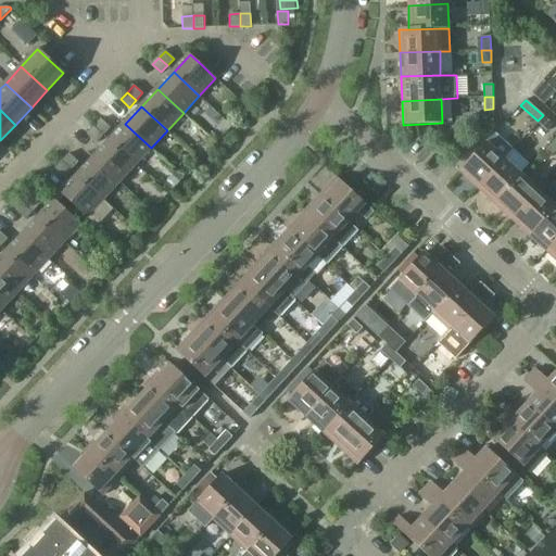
[(543,115),(538,121),(547,130),(553,124),(543,115)]
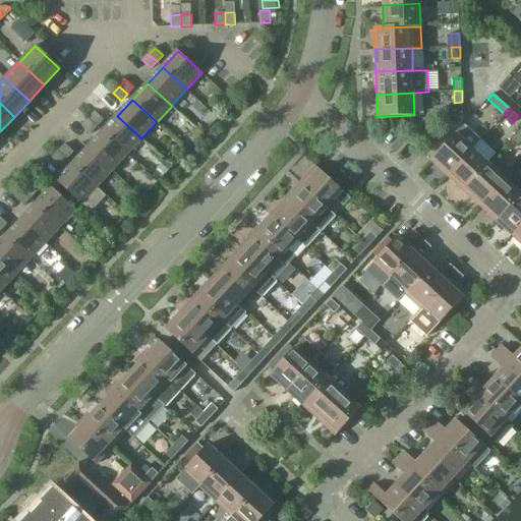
[(90,118),(98,125),(103,120),(96,112),(90,118)]
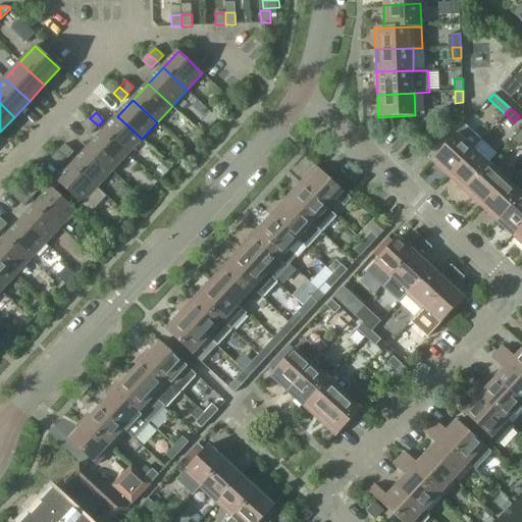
[(142,139),(117,116),(103,133),(126,155),(142,139)]
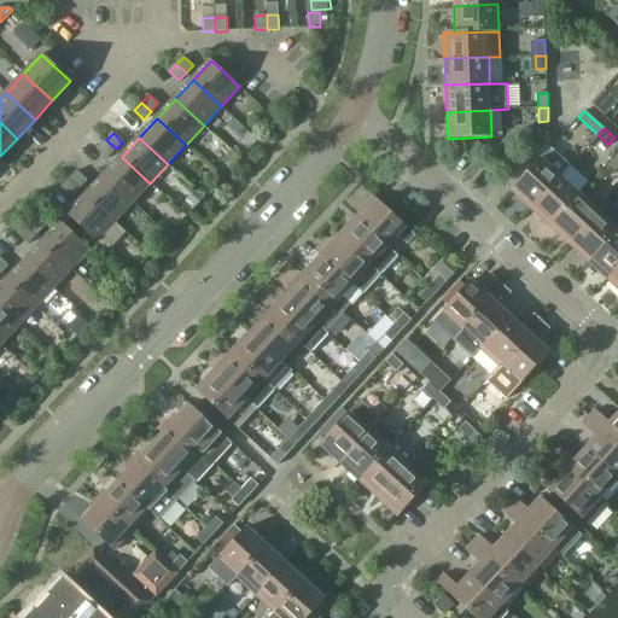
[(116,149),(106,140),(99,149),(109,156),(116,149)]
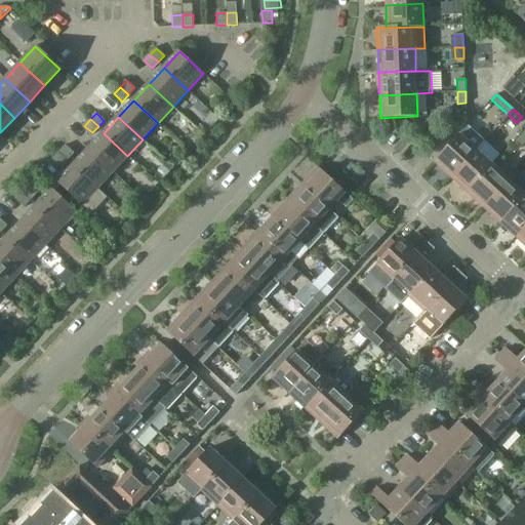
[(469,125),(435,161),(450,175),(476,149),(477,150),(485,140),(469,125)]
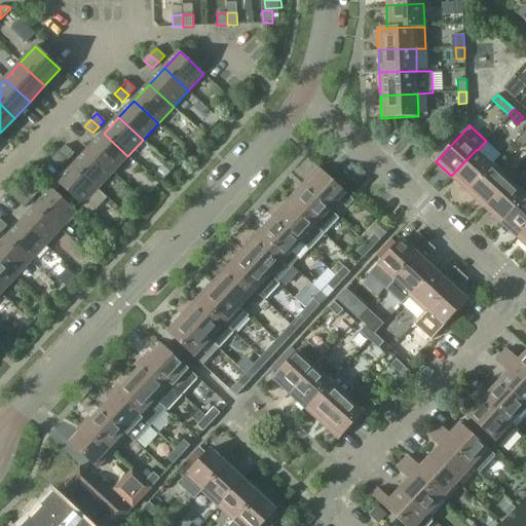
[(127,156),(104,134),(88,150),(113,173),(127,156)]
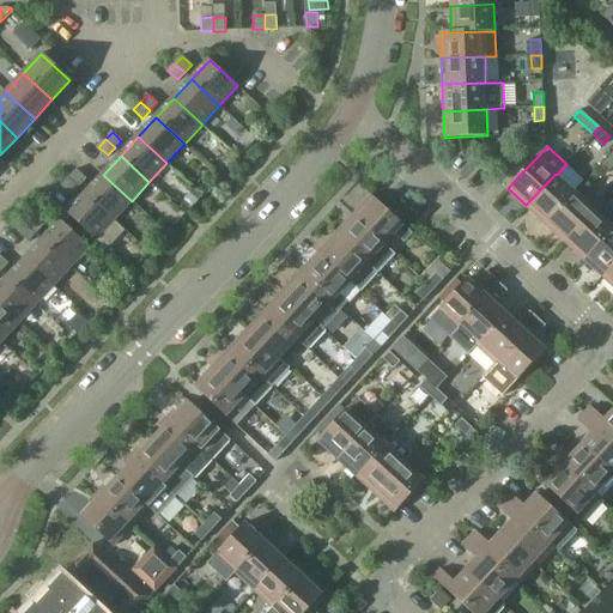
[(70,178),(78,187),(86,178),(77,170),(70,178)]
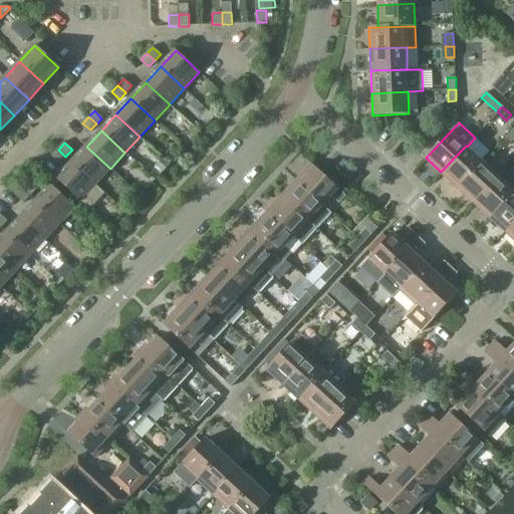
[(458,187),(482,161),(467,147),(466,146),(441,172),(458,187)]
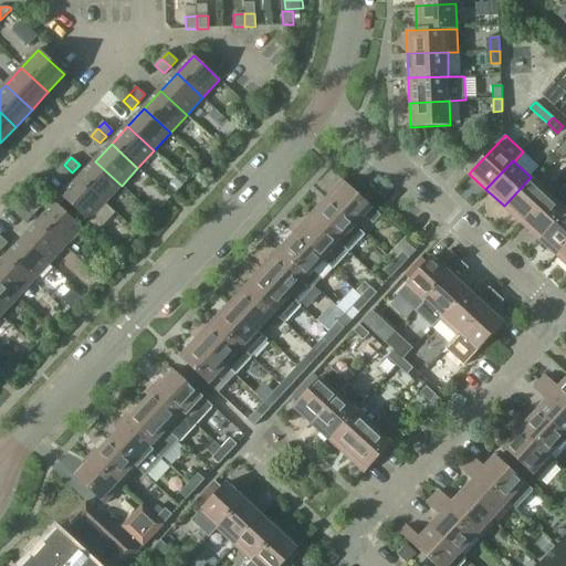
[(122,186),(95,161),(79,179),(105,203),(122,186)]
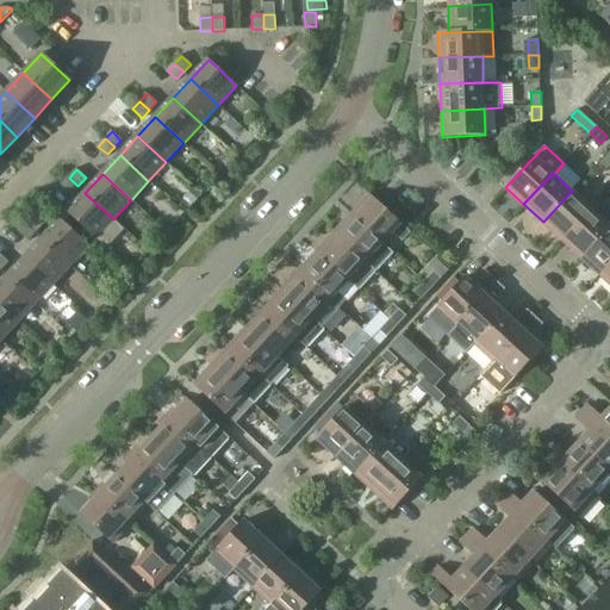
[(78,186),(69,178),(62,185),(70,193),(78,186)]
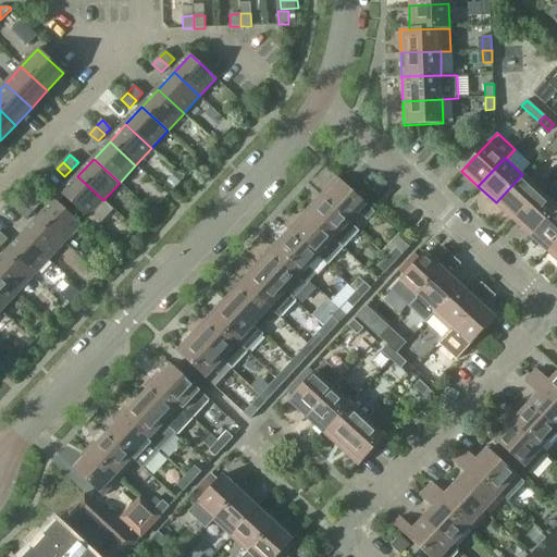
[(522,174),(496,202),(514,219),(540,190),(522,174)]
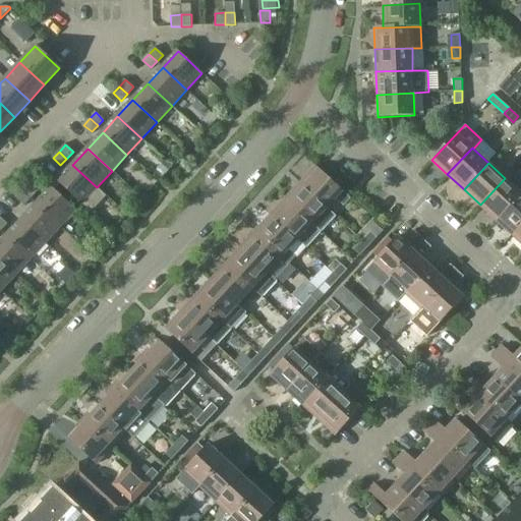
[(97,187),(72,165),(57,181),(81,204),(97,187)]
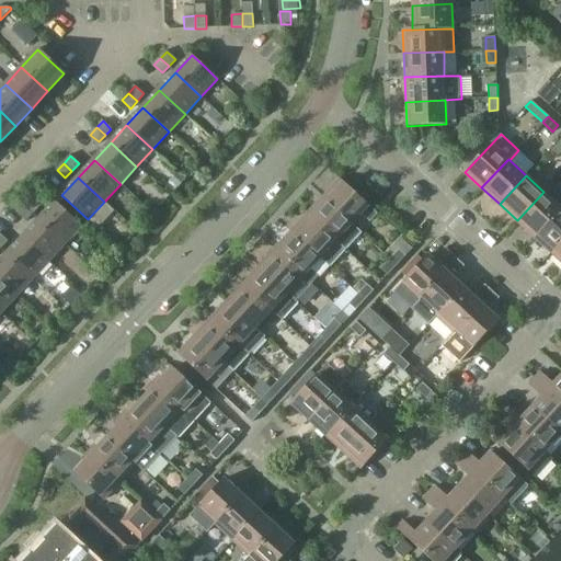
[(378,215),(341,179),(324,196),(354,224),(363,215),(370,222),(378,215)]
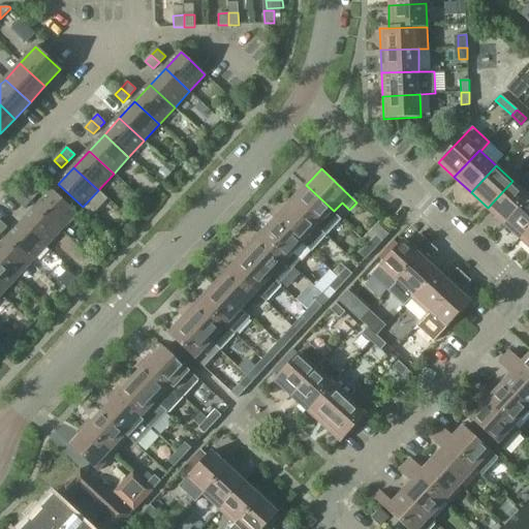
[(503,222),(528,194),(528,176),(523,170),(512,182),(512,181),(488,208),(503,222)]
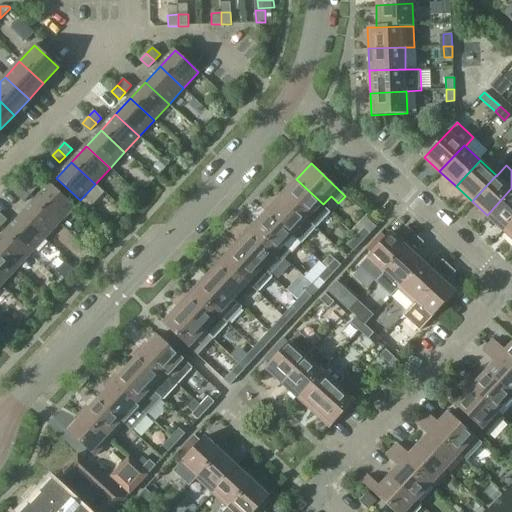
[(281,195),(316,227),(330,213),(322,205),(323,204),(296,179),(281,195)]
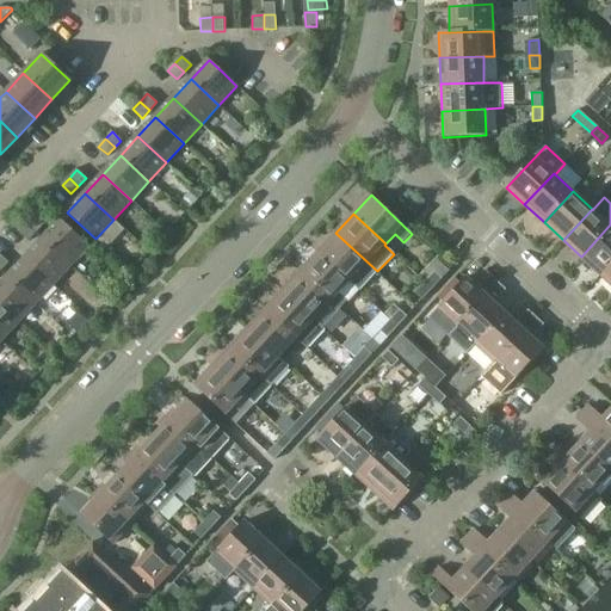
[(26,223),(36,232),(43,224),(34,216),(26,223)]
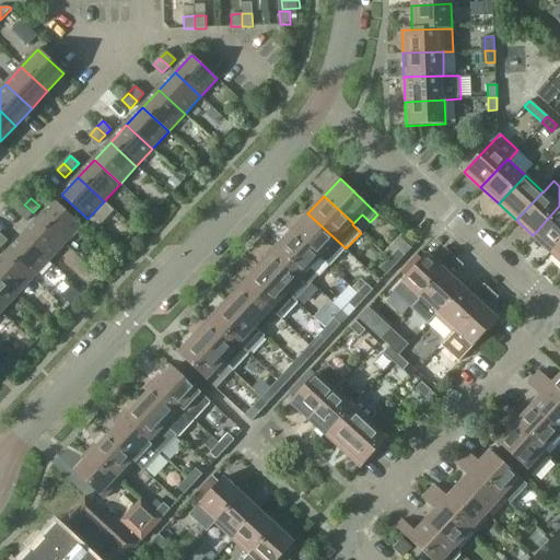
[(38,219),(65,243),(81,225),(55,201),(38,219)]
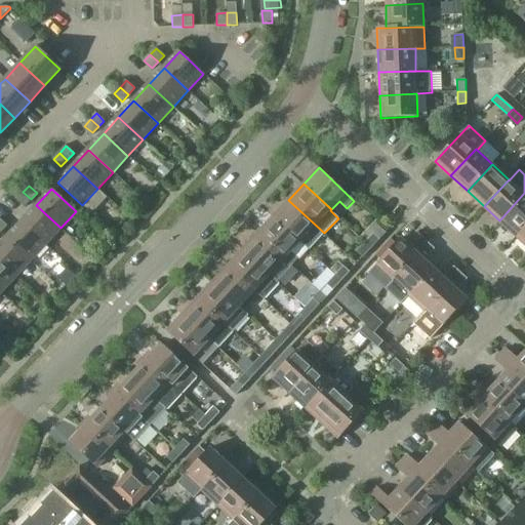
[(31,199),(23,192),(16,198),(25,206),(31,199)]
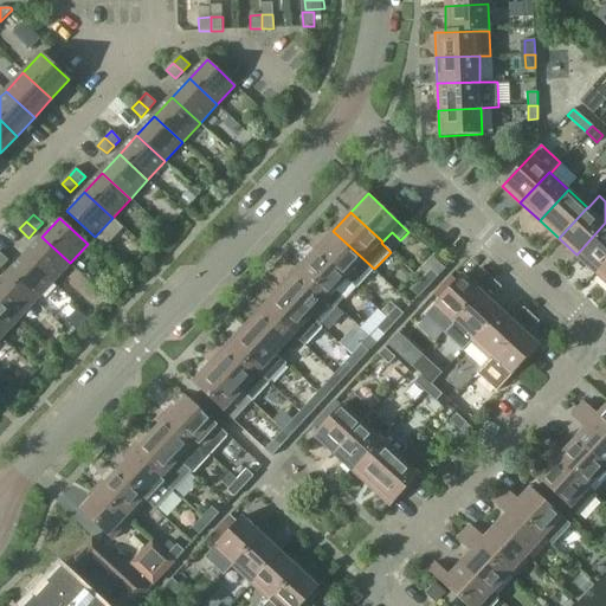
[(605,223),(577,255),(595,272),(605,260),(605,223)]
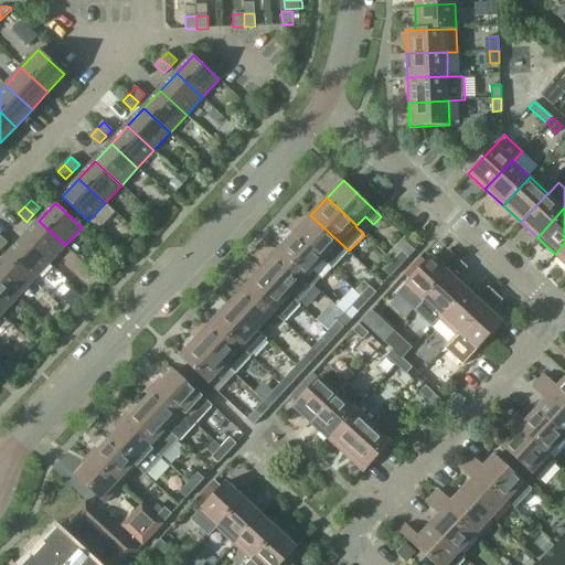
[(349,251),(310,215),(295,233),(324,260),(324,259),(333,268),(349,251)]
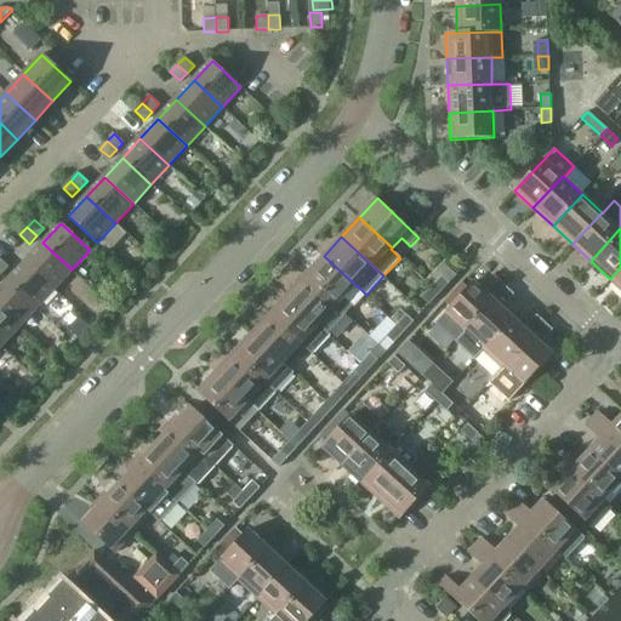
[(72,269),(43,243),(26,262),(53,289),(72,269)]
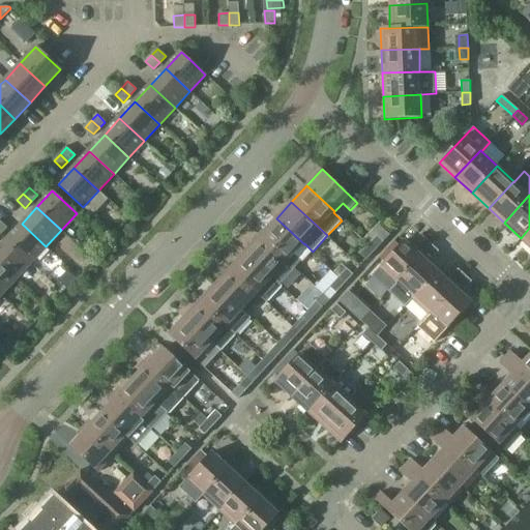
[(261,234),(289,260),(296,266),(301,261),(294,255),(304,244),(276,218),(261,234)]
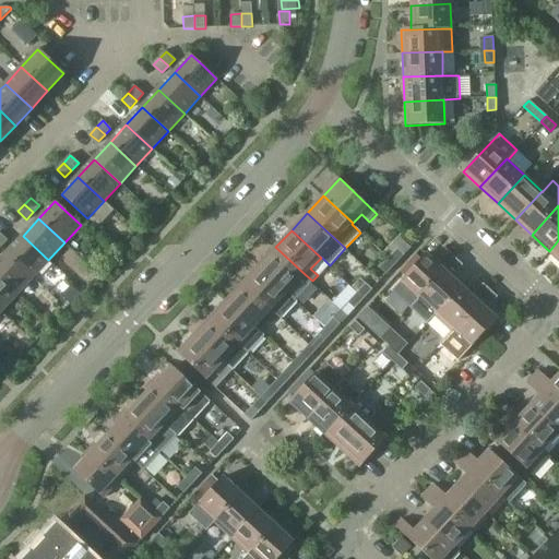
[(48,260),(23,236),(7,253),(33,276),(48,260)]
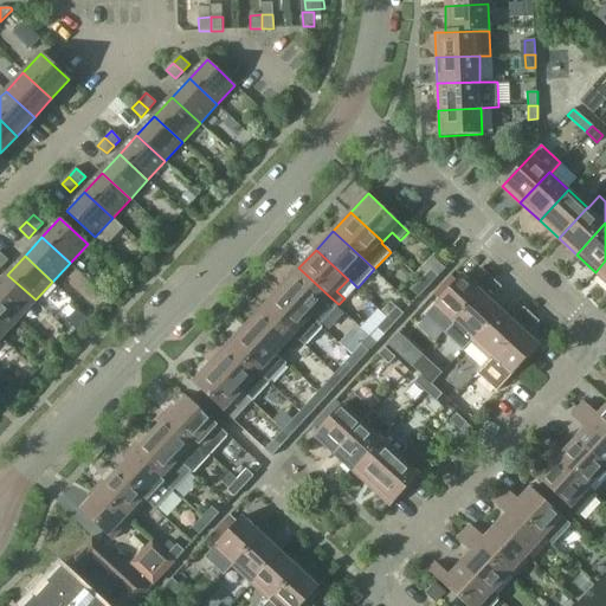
[(432,257),(416,275),(421,281),(431,270),(432,270),(438,276),(445,269),(432,257)]
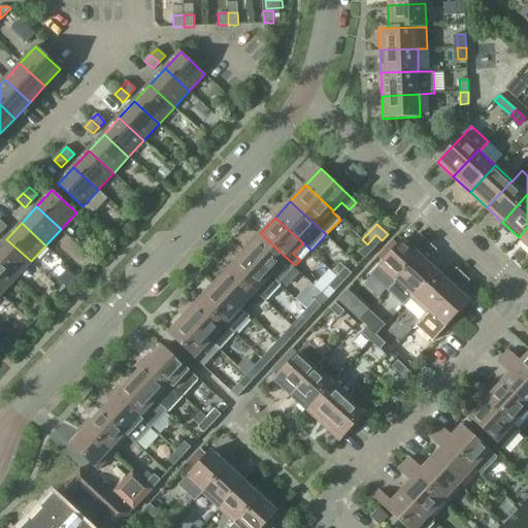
[(527,227),(519,237),(527,245),(527,227)]
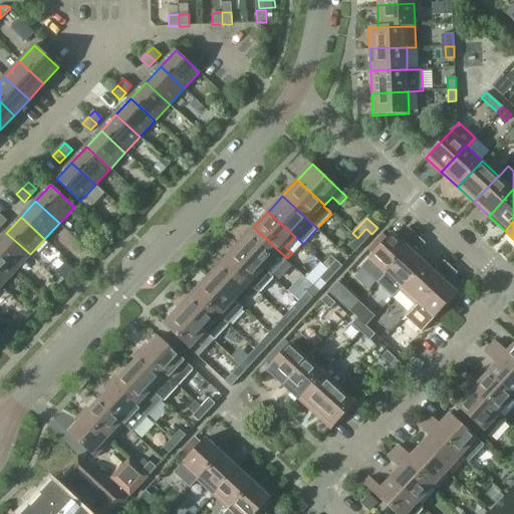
[(238,243),(254,258),(265,268),(272,274),(287,258),(280,252),(253,227),(238,243)]
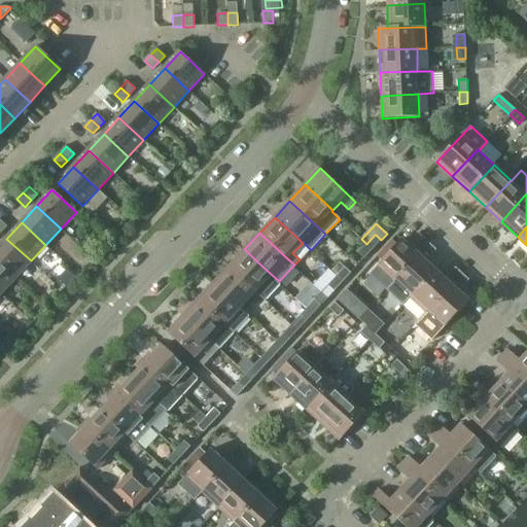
[(367,243),(374,248),(381,240),(376,235),(367,243)]
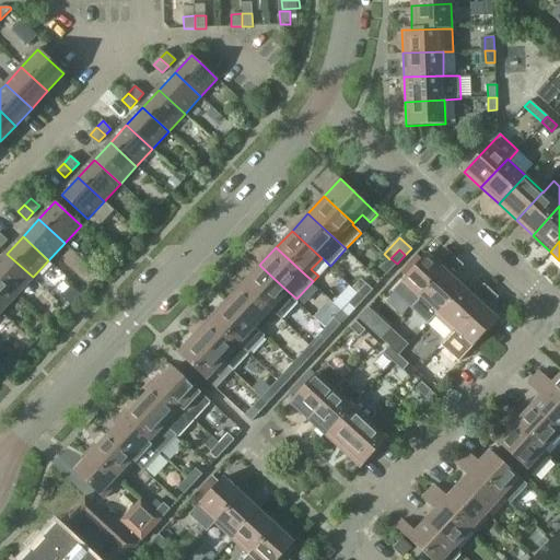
[(419,300),(435,281),(456,258),(448,252),(438,265),(427,255),(422,259),(406,277),(393,292),(410,308),(419,300)]
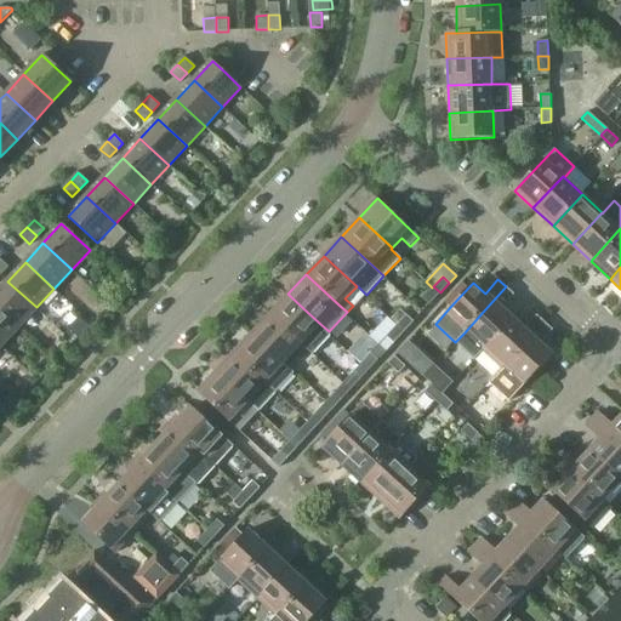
[(36,307),(7,281),(0,289),(0,309),(18,326),(36,307)]
